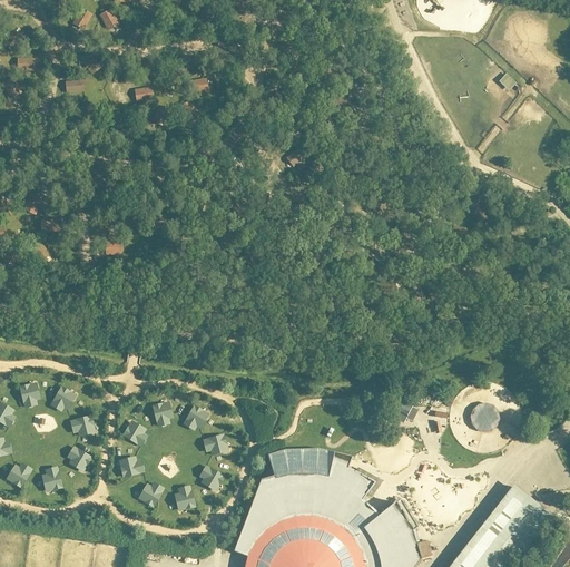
[(213,16),(217,2),(209,0),(206,0),(202,11),(213,16)]
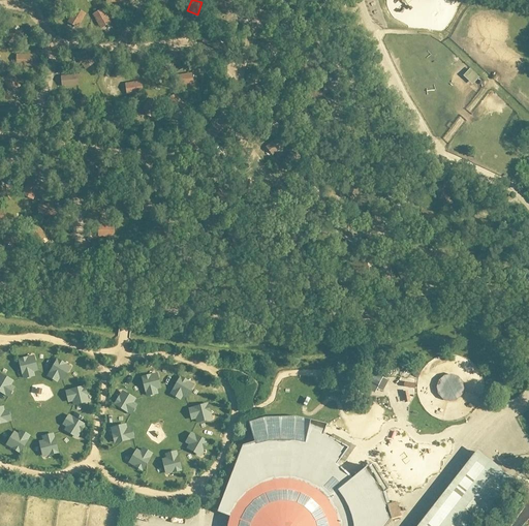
[(211,0),(210,1),(218,10),(226,4),(222,0),(211,0)]
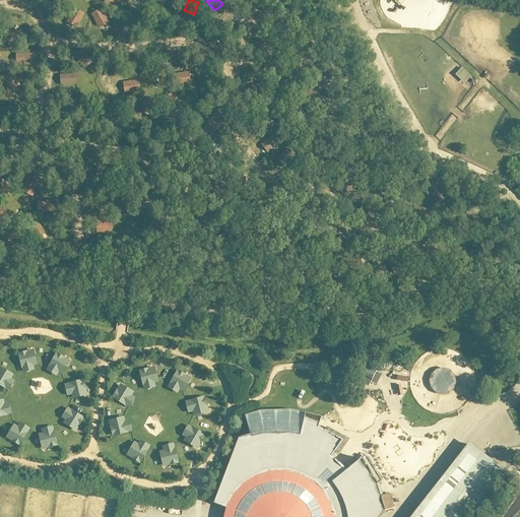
[(77,22),(83,11),(74,6),(68,17),(77,22)]
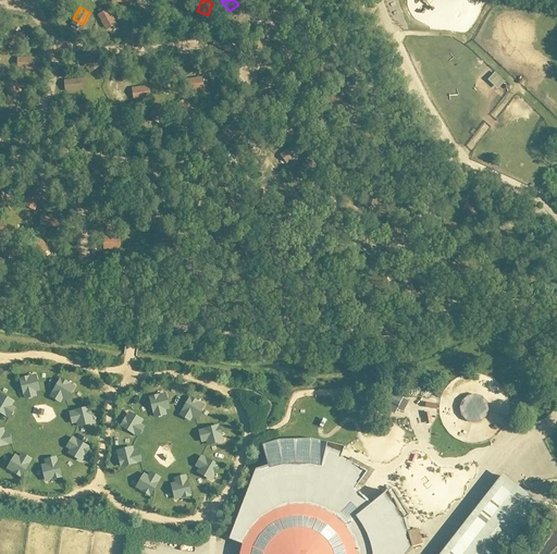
[(114,19),(108,8),(98,13),(104,25),(114,19)]
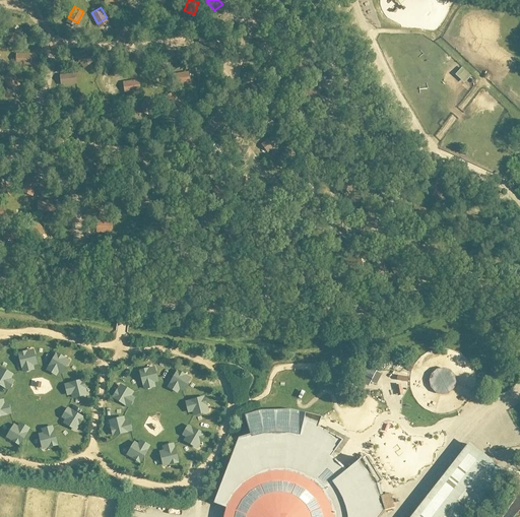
[(9,28),(3,40),(12,45),(18,35),(9,28)]
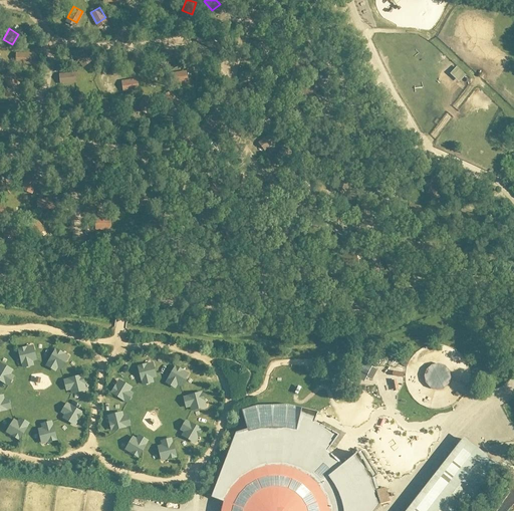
[(208,45),(212,36),(201,30),(196,39),(208,45)]
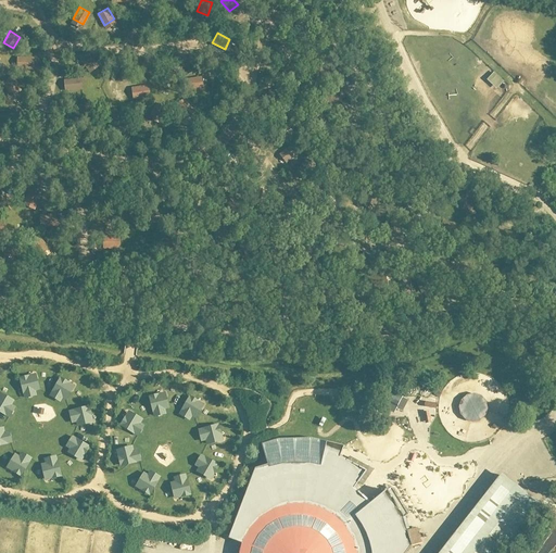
[(89,71),(98,64),(90,53),(81,60),(89,71)]
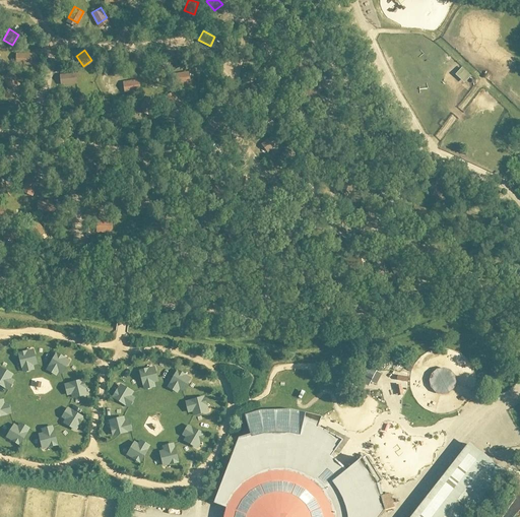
[(157,63),(168,66),(172,55),(163,51),(157,63)]
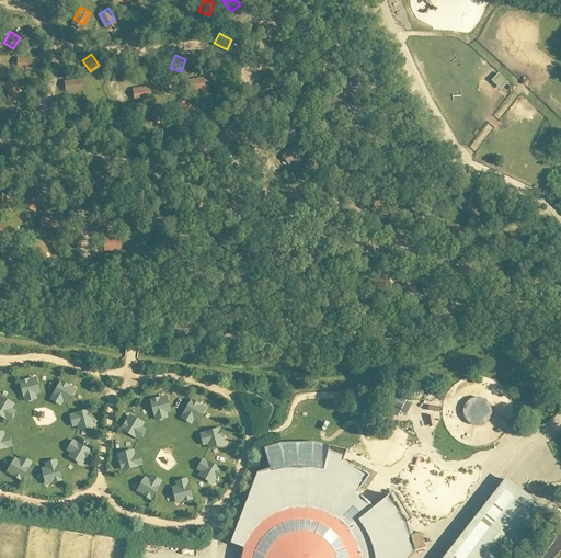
[(31,57),(18,57),(18,67),(31,68),(31,57)]
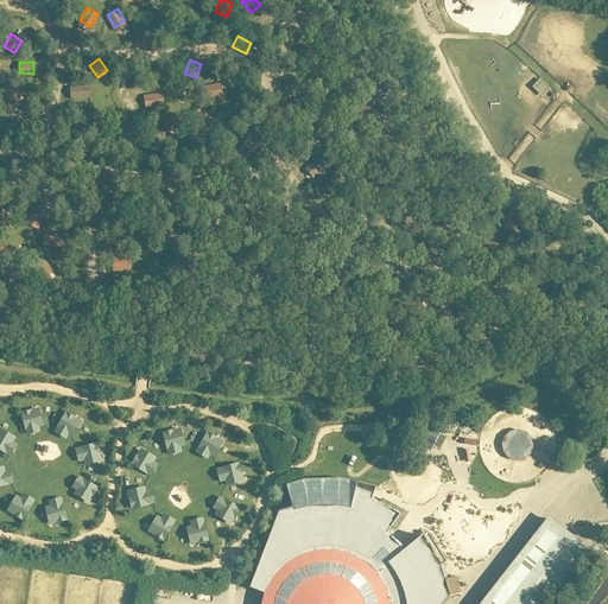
[(175,75),(165,64),(156,71),(165,83),(175,75)]
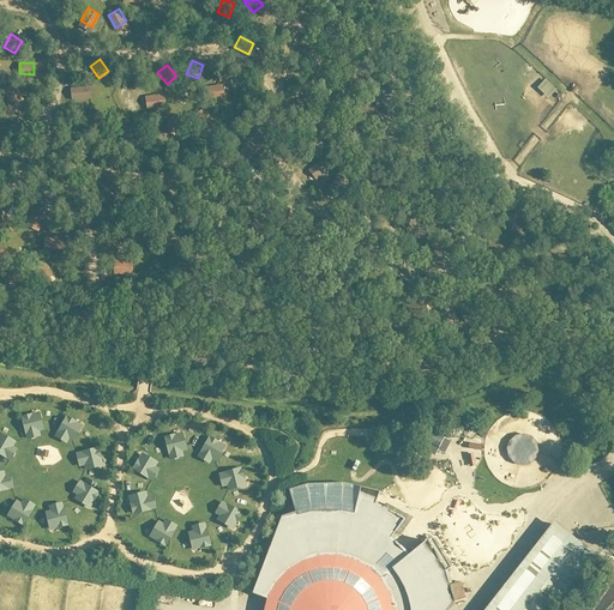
[(320,91),(331,85),(323,72),(313,78),(320,91)]
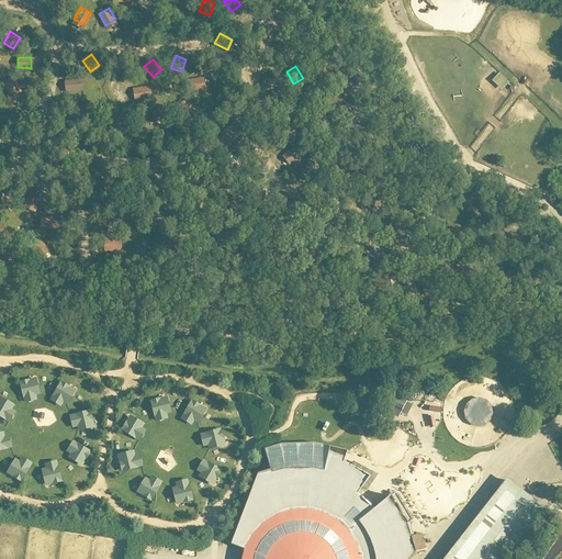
[(312,77),(322,82),(328,71),(318,66),(312,77)]
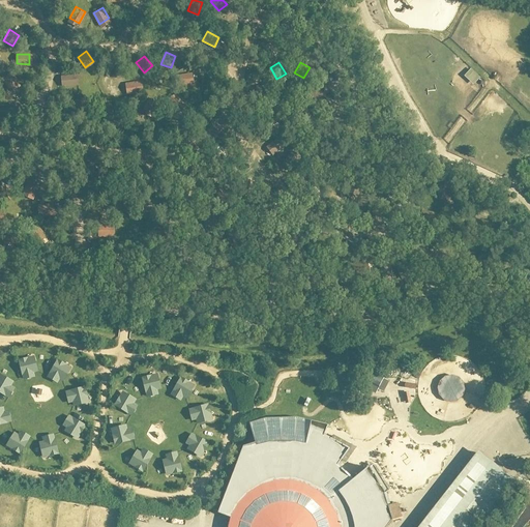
[(484,81),(469,67),(462,77),(477,89),(484,81)]
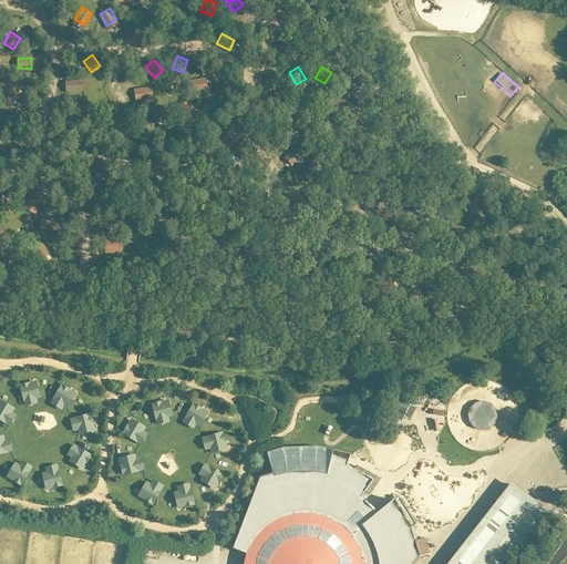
[(12,77),(3,82),(9,93),(19,88),(12,77)]
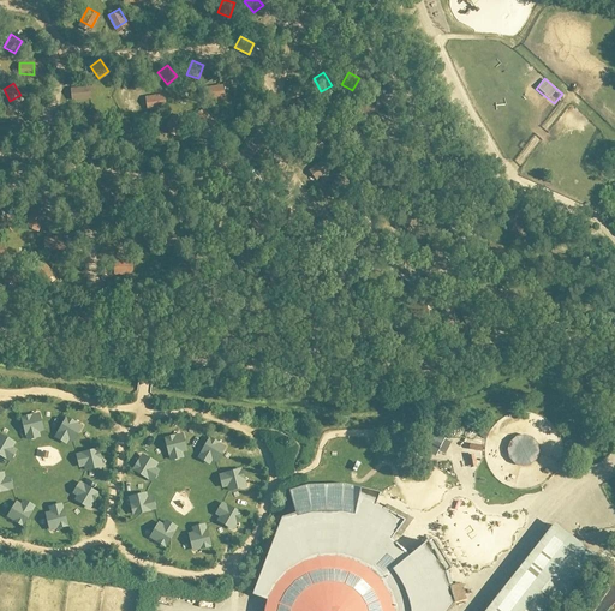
[(204,87),(206,99),(221,96),(219,84),(204,87)]
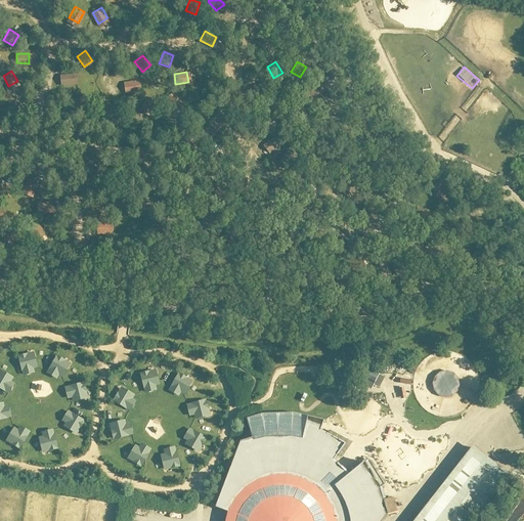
[(77,83),(76,73),(63,74),(64,84),(77,83)]
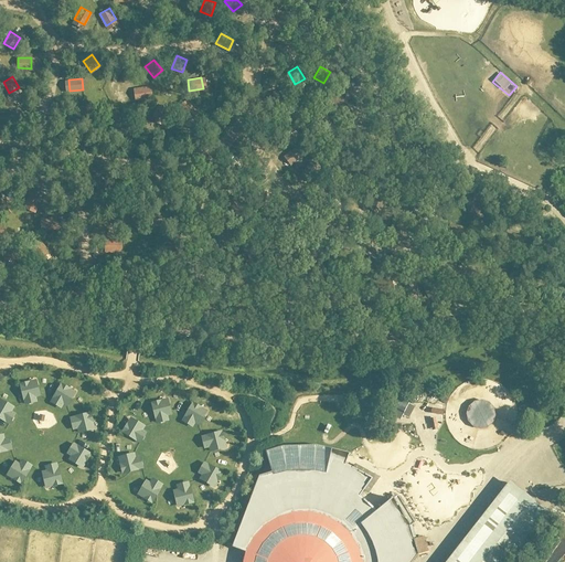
[(150,85),(137,87),(139,98),(152,96),(150,85)]
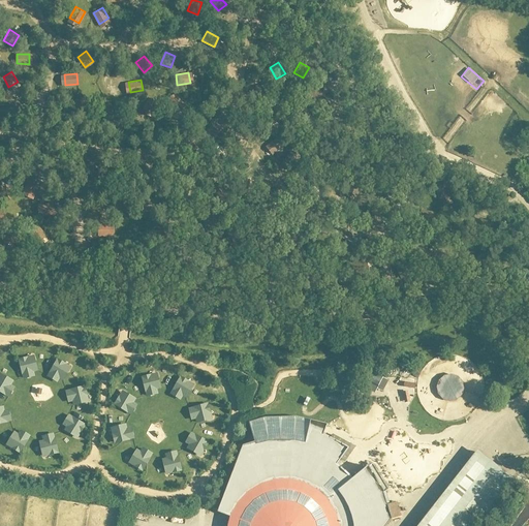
[(307,85),(307,95),(319,95),(319,85),(307,85)]
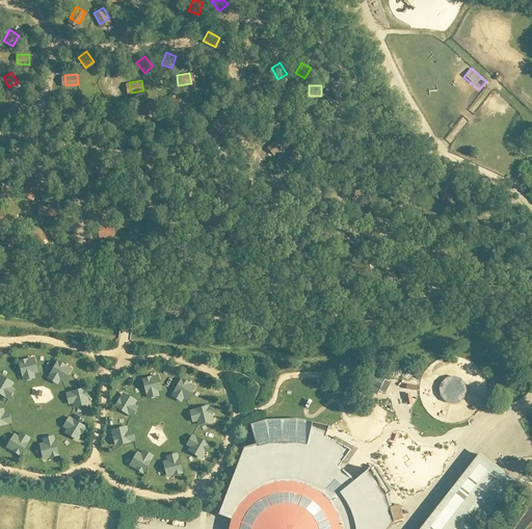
[(261,97),(273,97),(273,86),(261,86),(261,97)]
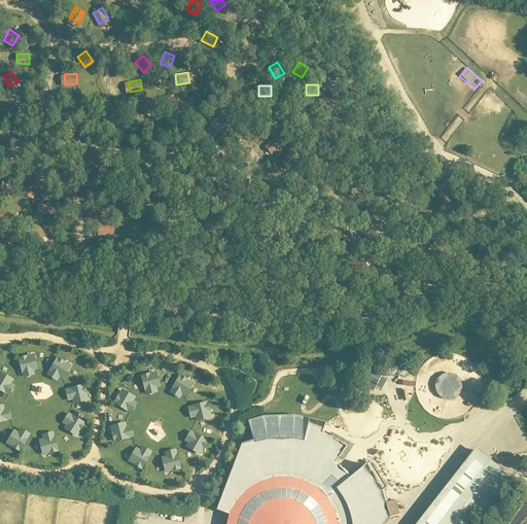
[(88,97),(78,93),(72,104),(82,108),(88,97)]
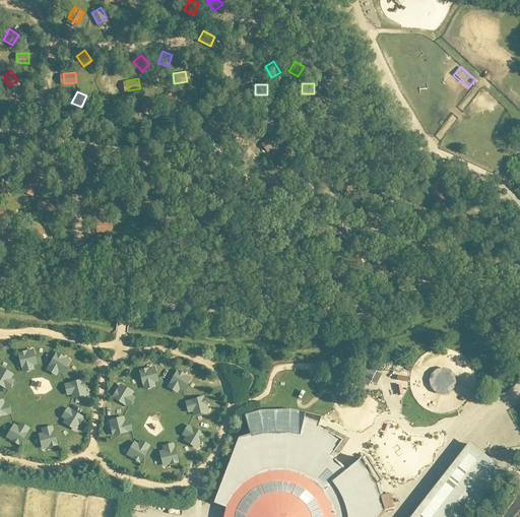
[(179,101),(172,91),(164,98),(172,107),(179,101)]
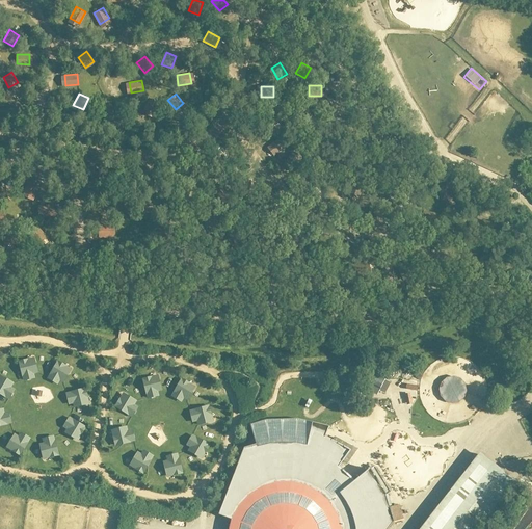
[(112,107),(105,97),(97,103),(104,113),(112,107)]
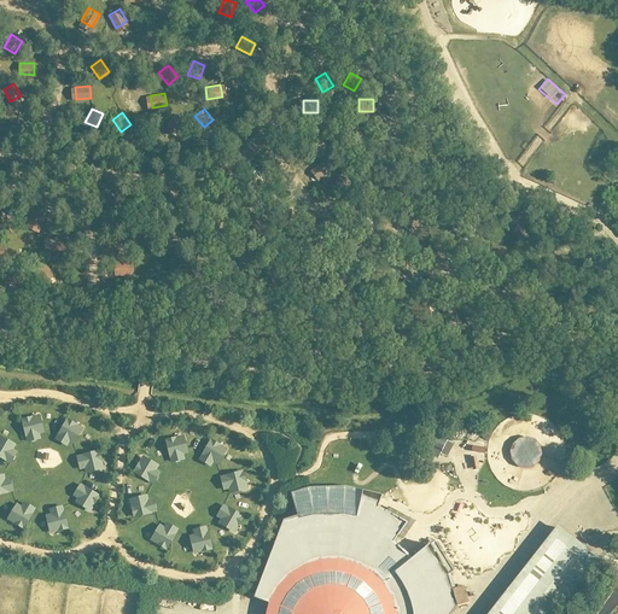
[(179,132),(184,117),(173,113),(168,127),(179,132)]
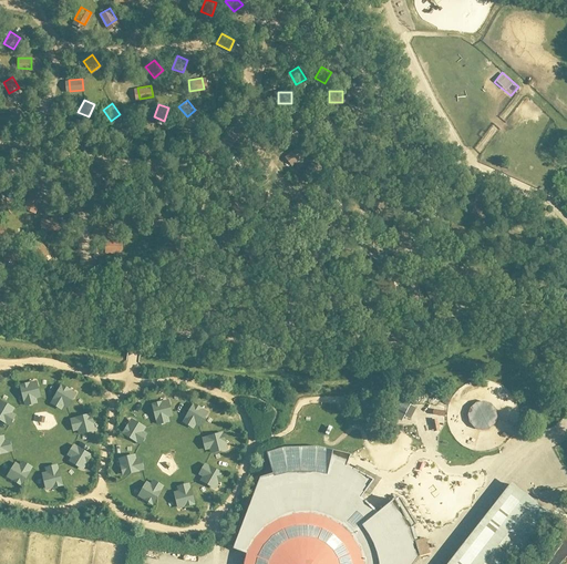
[(289,122),(299,127),(306,116),(296,111),(289,122)]
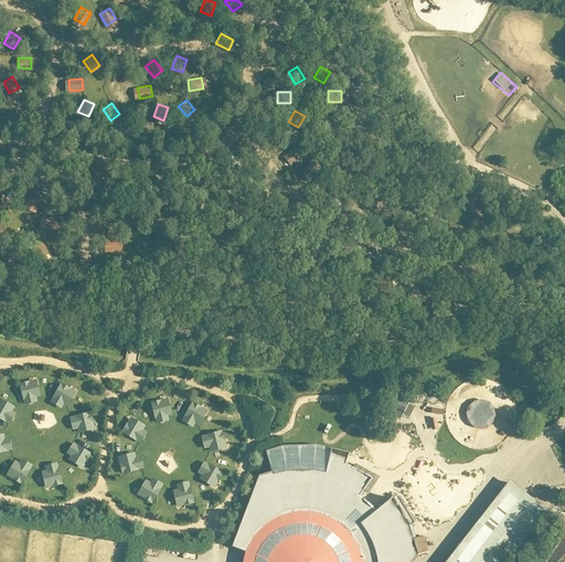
[(330,122),(323,110),(313,116),(320,127),(330,122)]
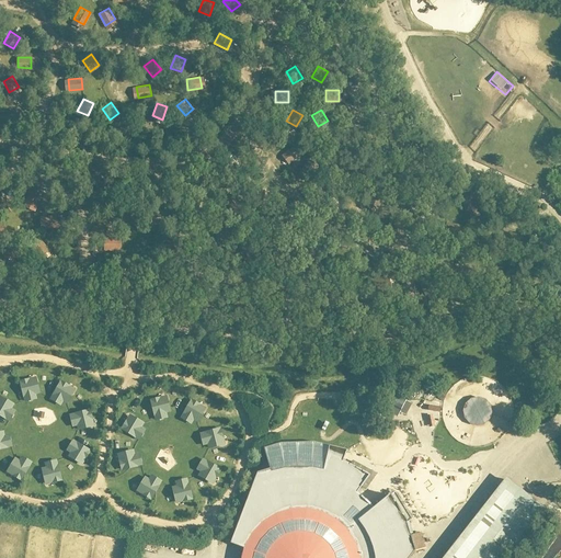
[(391,139),(386,151),(397,156),(401,143),(391,139)]
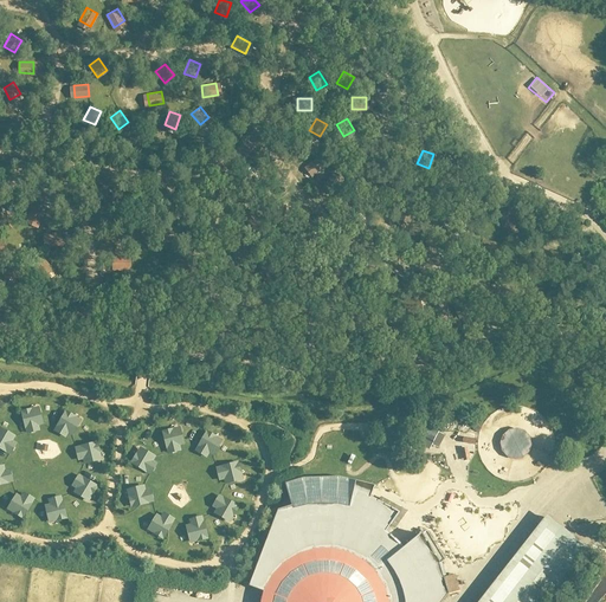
[(398,173),(407,166),(398,154),(388,162),(398,173)]
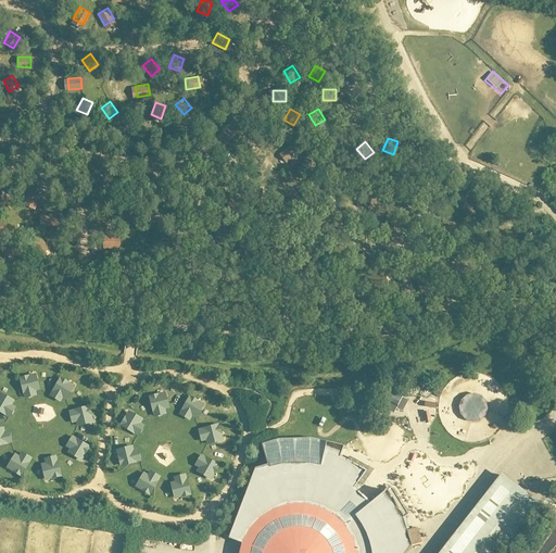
[(281,151),(289,160),(299,151),(292,142),(281,151)]
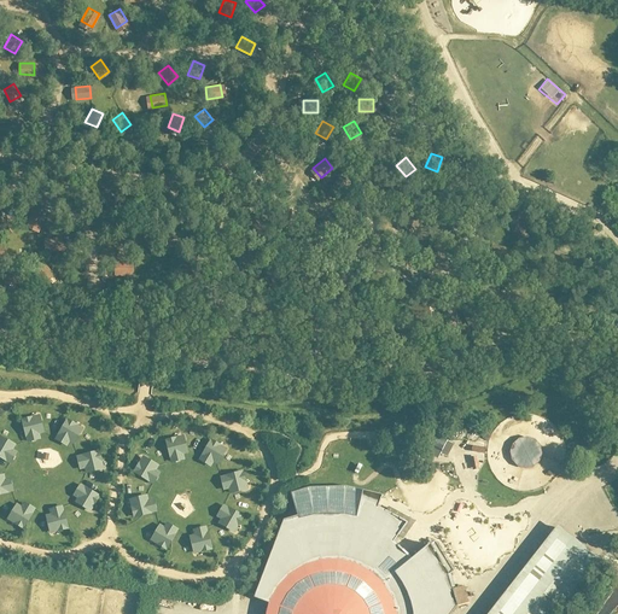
[(331,187),(342,193),(349,181),(339,174),(331,187)]
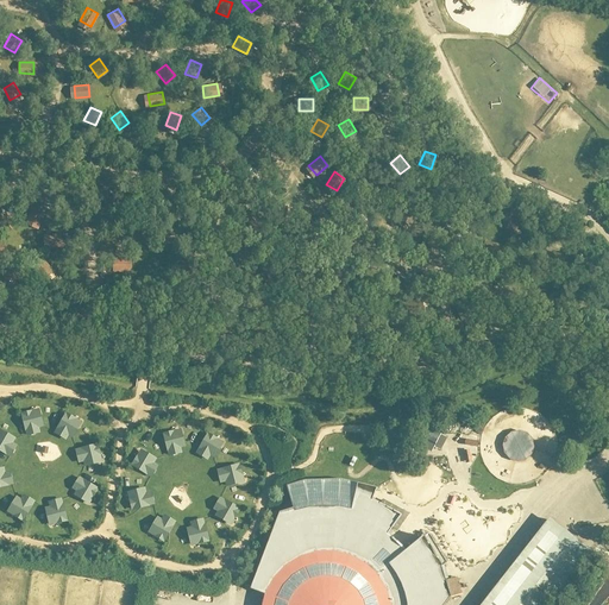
[(452,186),(450,174),(435,176),(438,188),(452,186)]
